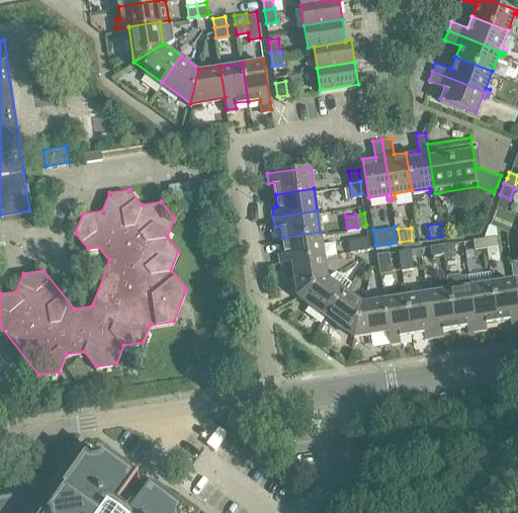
[(279,251),(280,261),(292,259),(291,258),(324,253),(320,232),(282,238),(284,250),(279,251)]
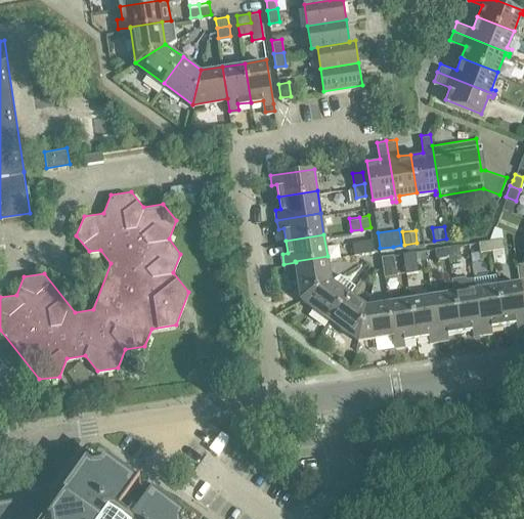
[(490,238),(492,248),(504,246),(503,235),(490,238)]
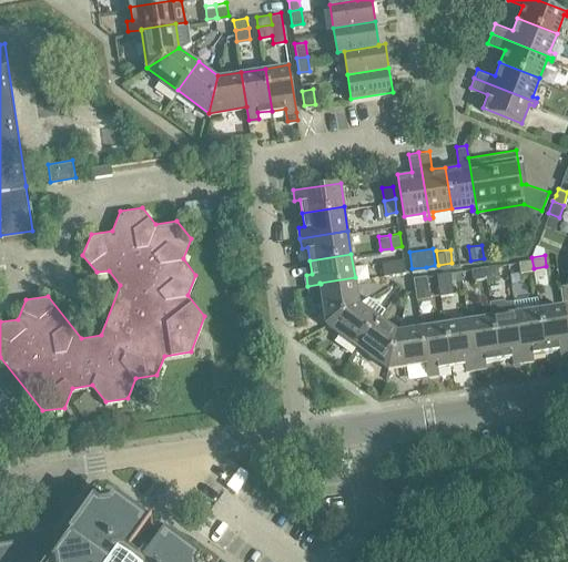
[(404,256),(393,258),(395,272),(405,269),(404,256)]
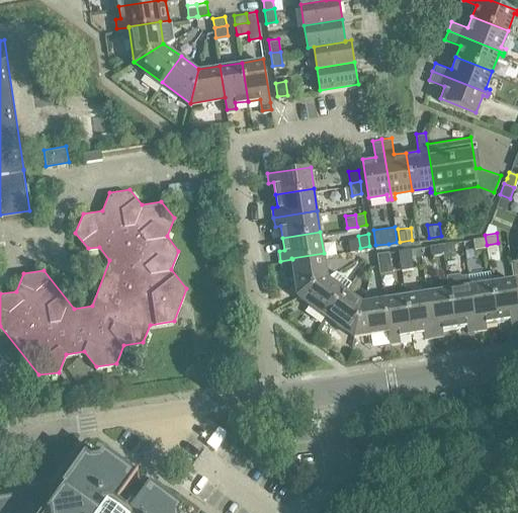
[(485,235),(472,237),(475,246),(487,245),(485,235)]
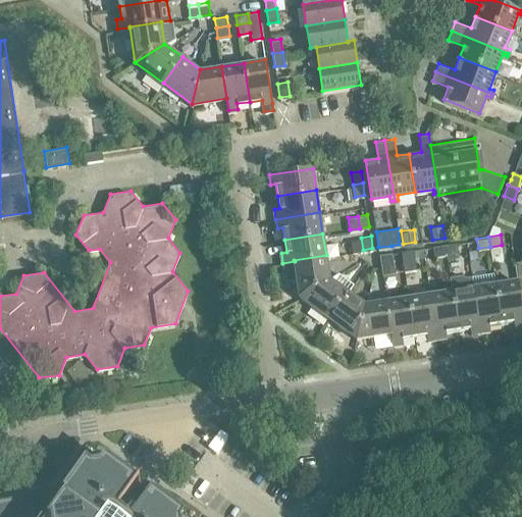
[(352,239),(353,251),(363,250),(361,238),(352,239)]
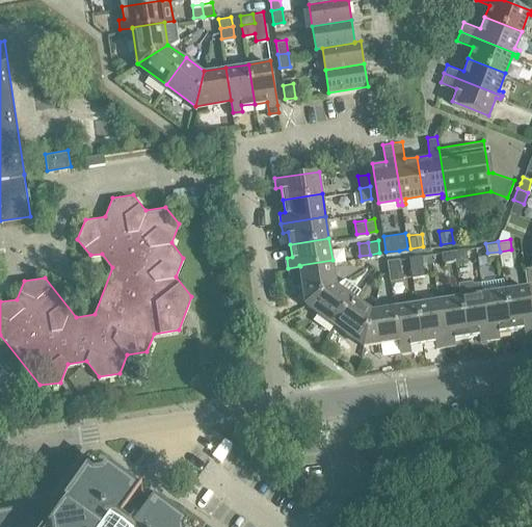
[(466,246),(453,248),(455,258),(468,256),(466,246)]
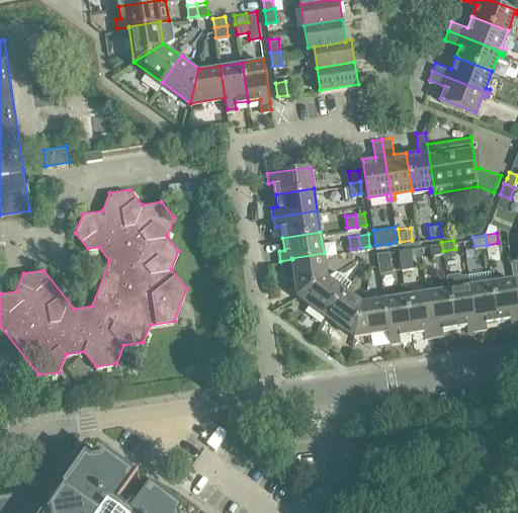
[(431,253),(443,251),(441,242),(430,243),(431,253)]
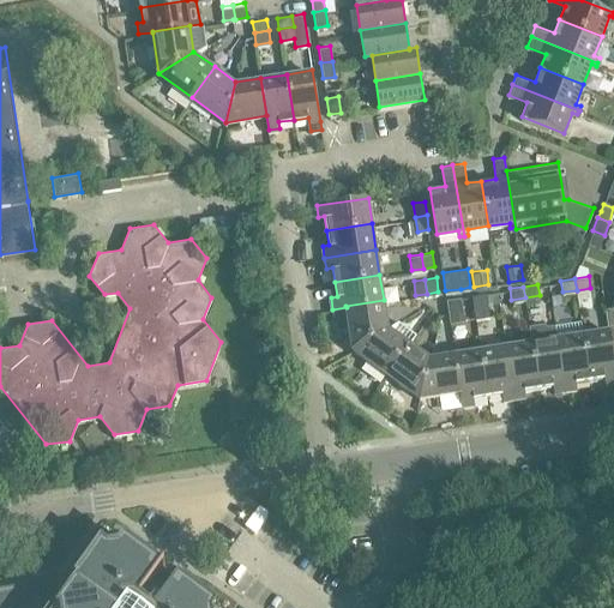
[(473,294),(474,306),(488,304),(487,292),(473,294)]
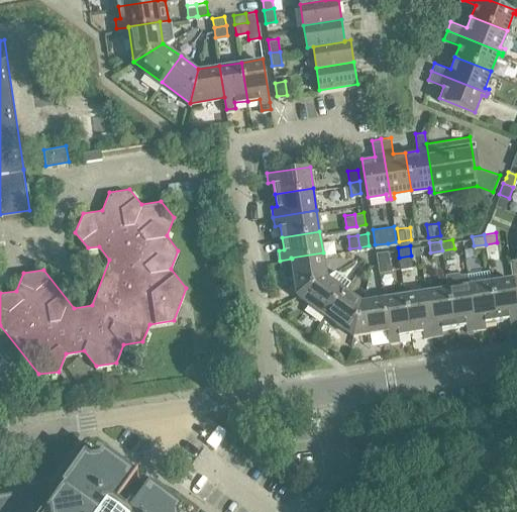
[(377,250),(378,261),(390,259),(388,249),(377,250)]
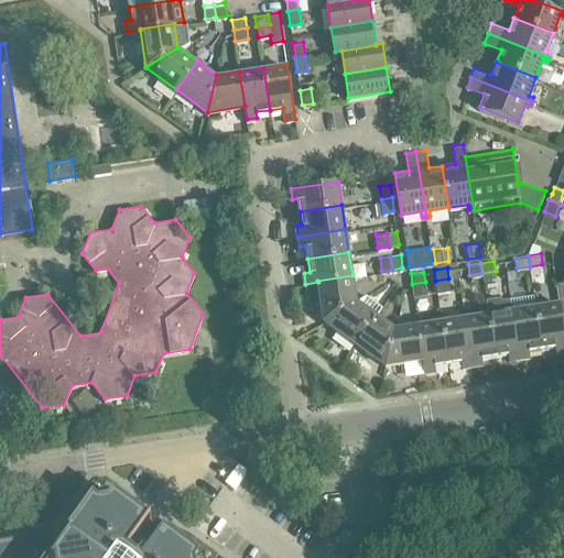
[(356,299),(353,275),(317,281),(318,282),(324,319),(356,299)]
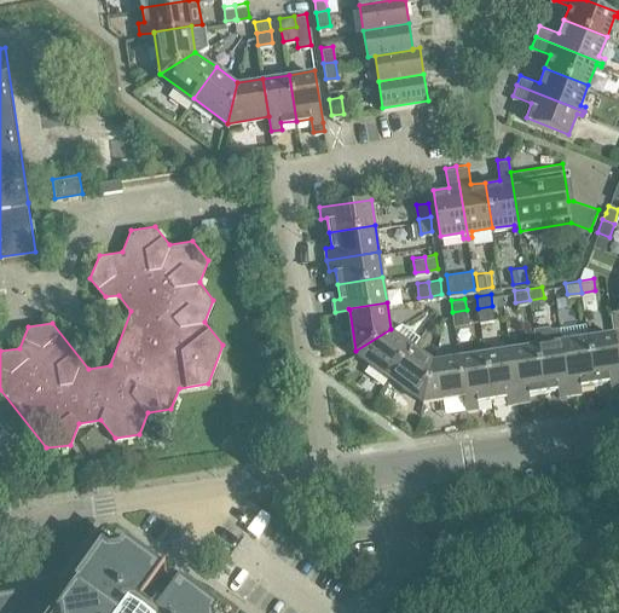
[(495,317),(492,306),(478,308),(480,319),(495,317)]
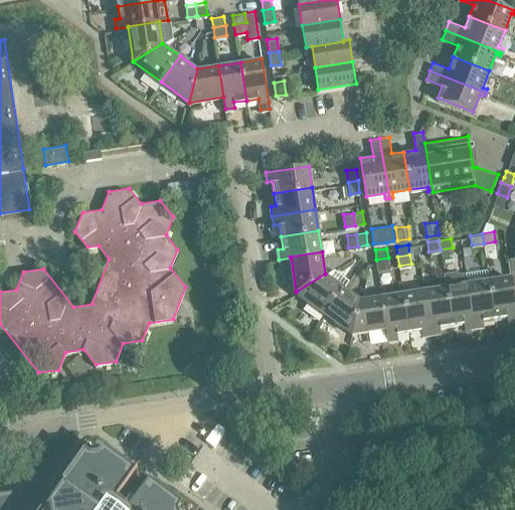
[(389,268),(388,258),(376,260),(377,269),(389,268)]
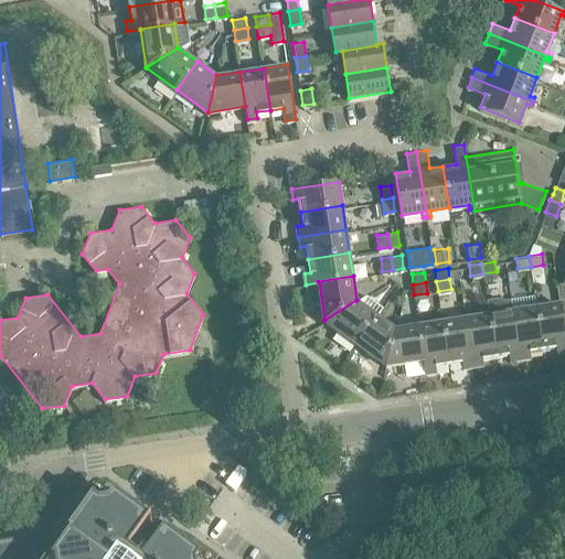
[(356,300),(324,320),(355,342),(376,314),(383,304),(366,292),(356,300)]
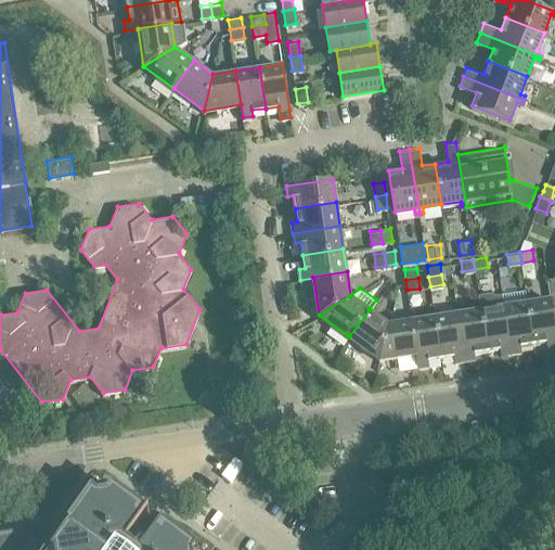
[(491,292),(479,294),(481,308),(487,349),(500,347),(501,353),(511,352),(504,305),(503,293),(494,294),(491,292)]
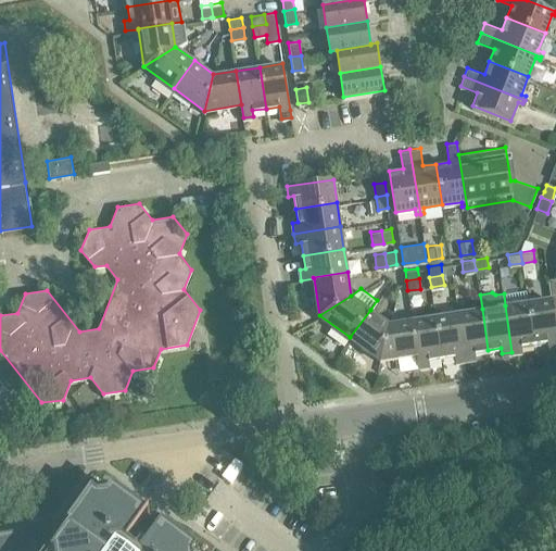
[(548,347),(555,345),(555,327),(552,298),(528,301),(534,342),(547,340),(548,347)]
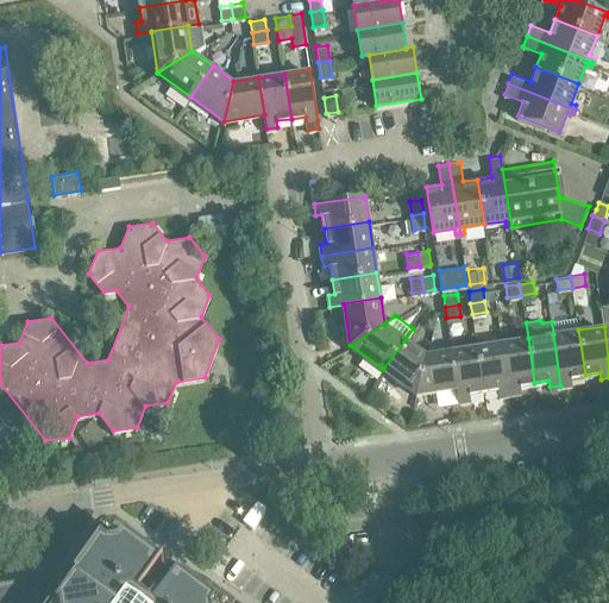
[(578,330),(553,334),(560,385),(572,383),(571,377),(585,375),(578,330)]
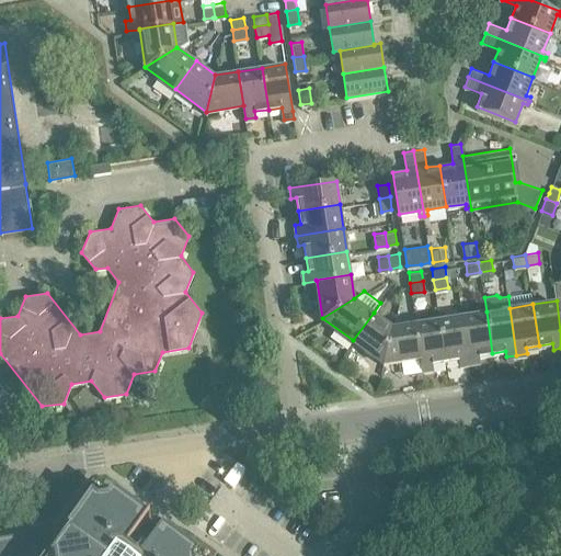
[(479,355),(492,353),(487,311),(462,315),(470,362),(480,361),(479,355)]
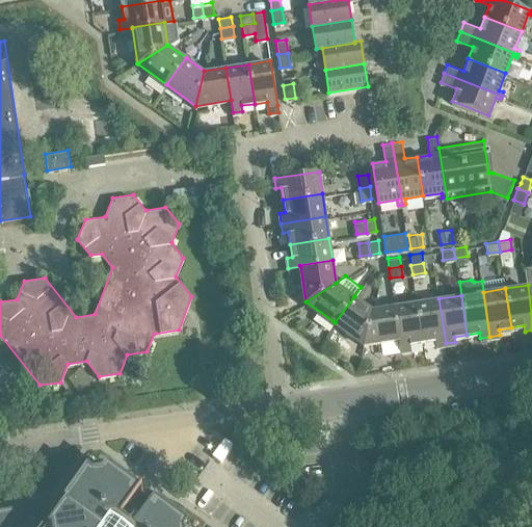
[(372,309),(354,296),(335,322),(364,344),(372,309)]
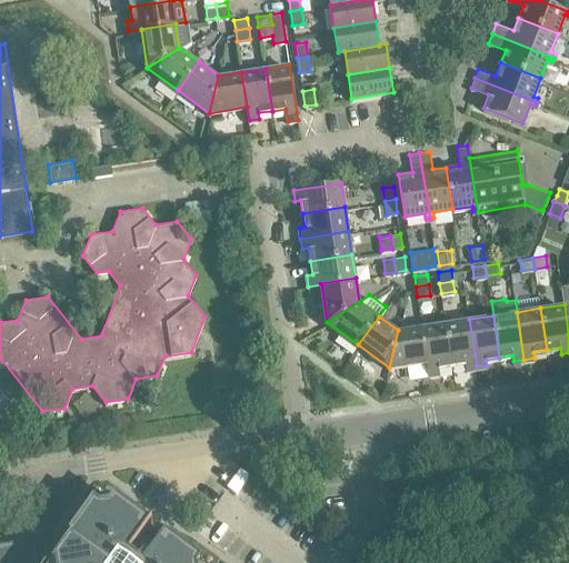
[(477,367),(469,319),(446,323),(452,364),(466,363),(466,369),(477,367)]
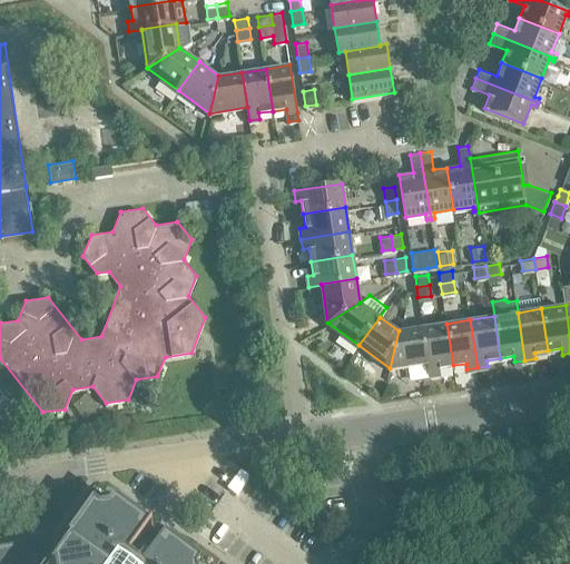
[(446,324),(422,327),(428,362),(430,375),(440,373),(440,367),(453,365),(446,324)]
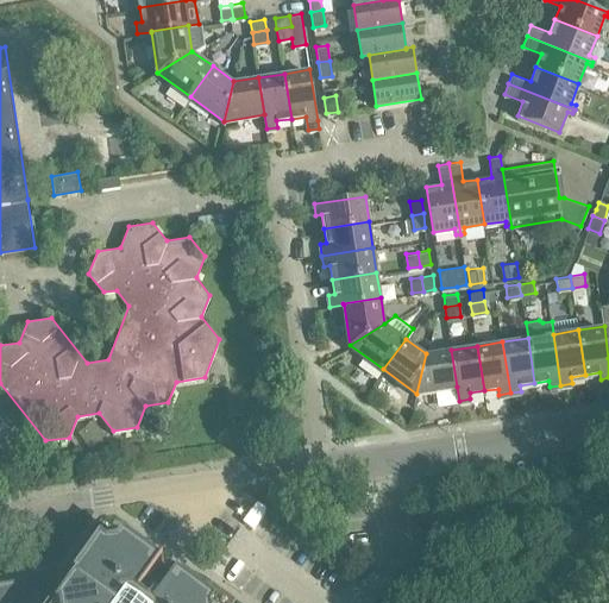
[(457,387),(451,350),(426,353),(416,394),(457,387)]
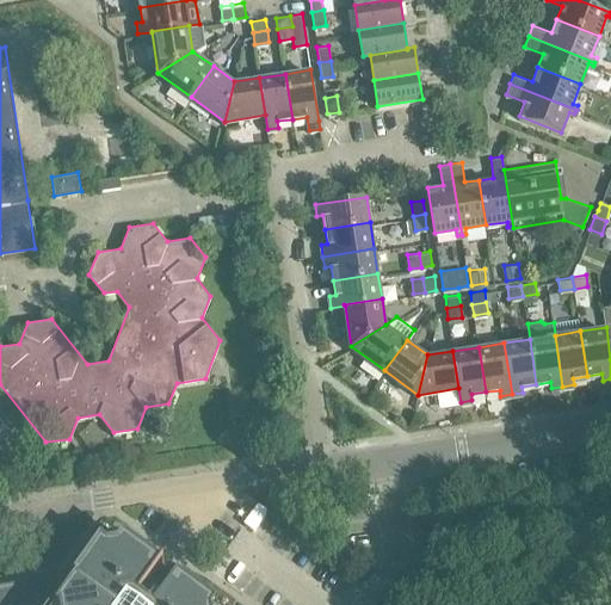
[(179,569),(161,556),(159,560),(123,533),(118,539),(106,542),(100,537),(54,600),(22,578),(0,580),(0,604),(208,604),(213,599),(177,573),(179,569)]
